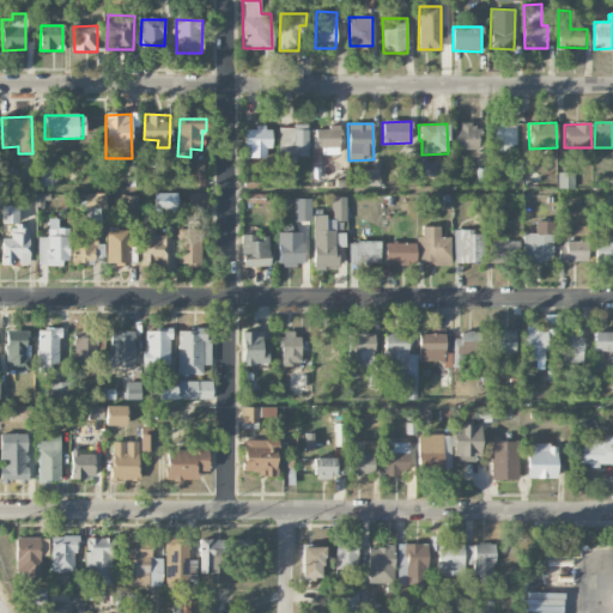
[(456,150),(479,150),(479,125),(456,125),(456,150)]
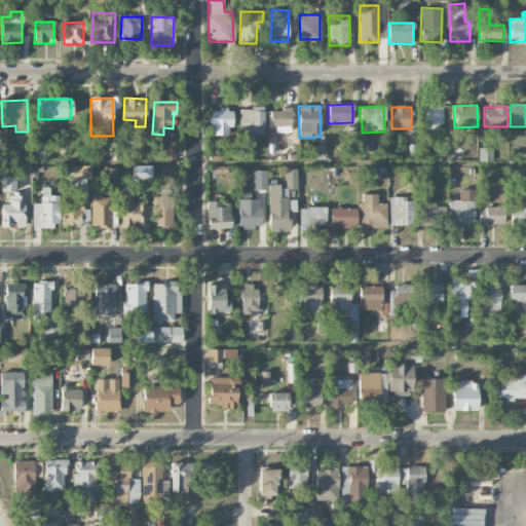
[(264,135),(264,108),(239,108),(239,142),(253,142),(253,135),(264,135)]
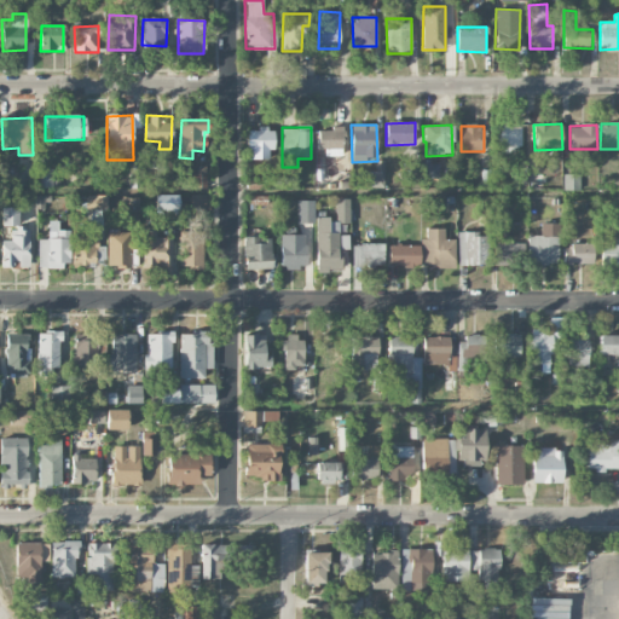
[(342,127),(333,127),(333,132),(317,131),(317,154),(342,154),(342,127)]
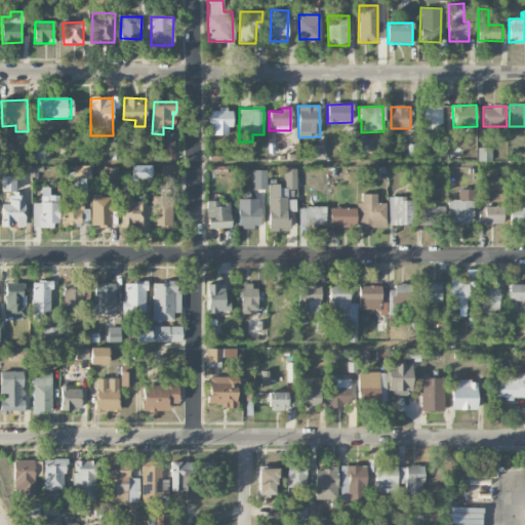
[(210,110),(210,135),(231,135),(231,110),(210,110)]
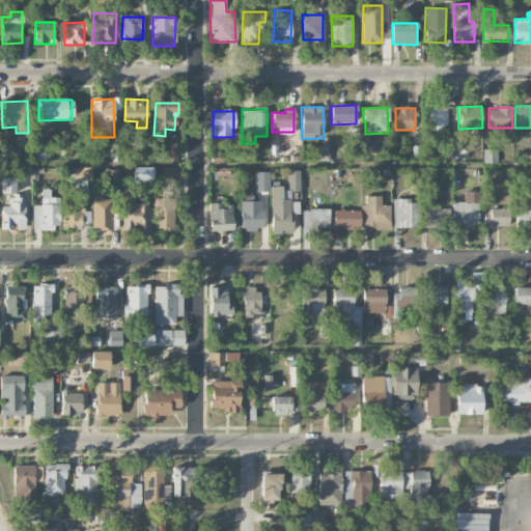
[(346,155),(360,155),(360,141),(346,140),(346,155)]
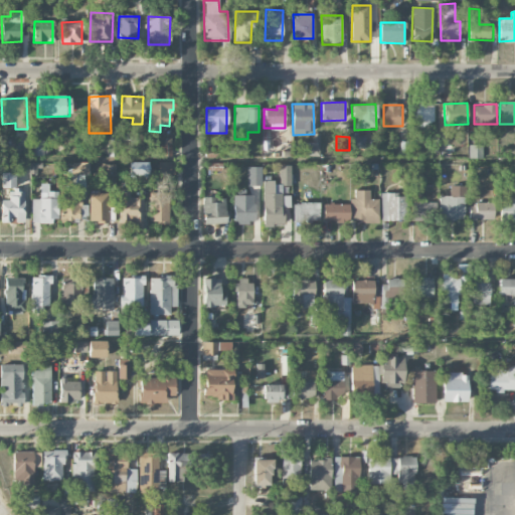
[(352,149),(366,149),(365,136),(351,136),(352,149)]
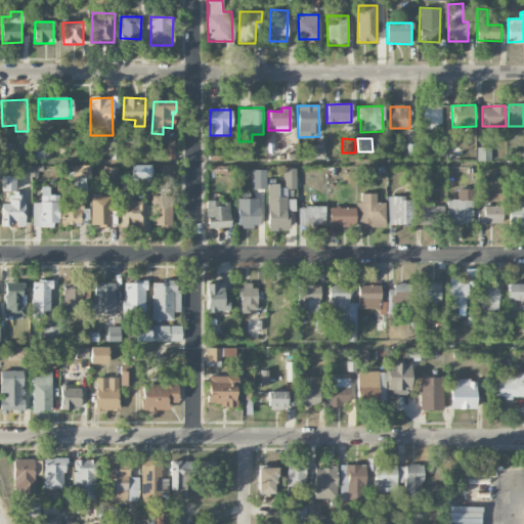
[(175,141),(163,140),(163,160),(174,160),(175,141)]
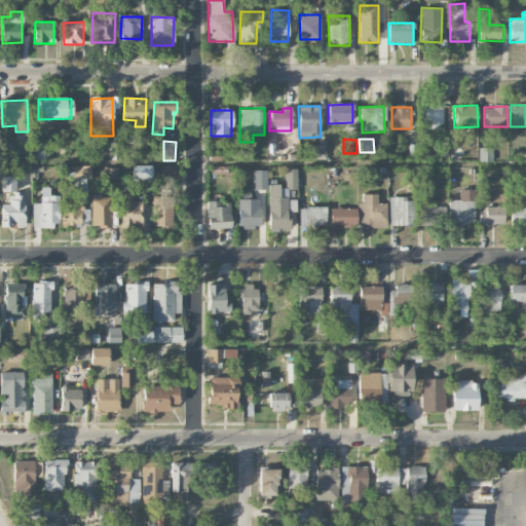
[(45,144),(31,143),(31,159),(45,159),(45,144)]
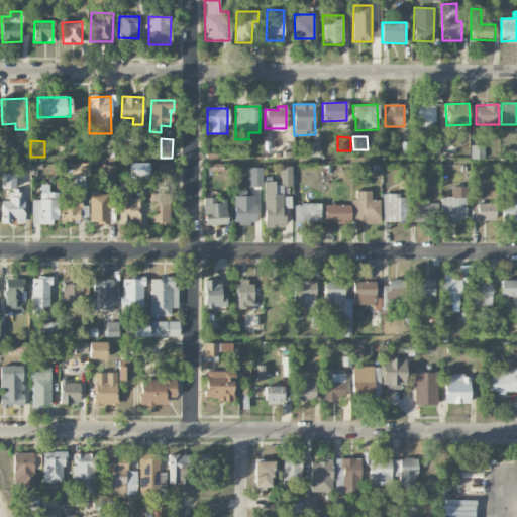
[(14,142),(3,141),(2,156),(14,157),(14,142)]
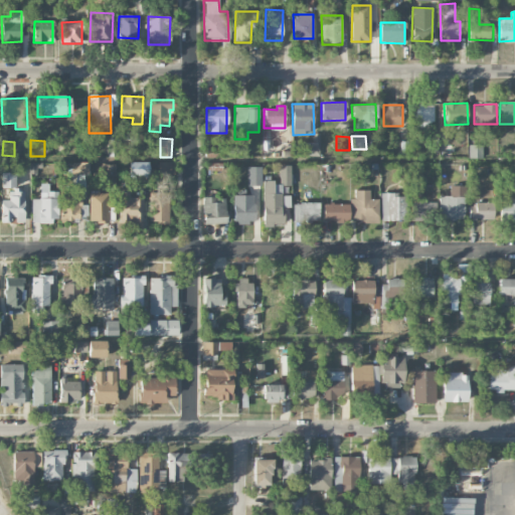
[(483,145),(469,145),(469,158),(483,158),(483,145)]
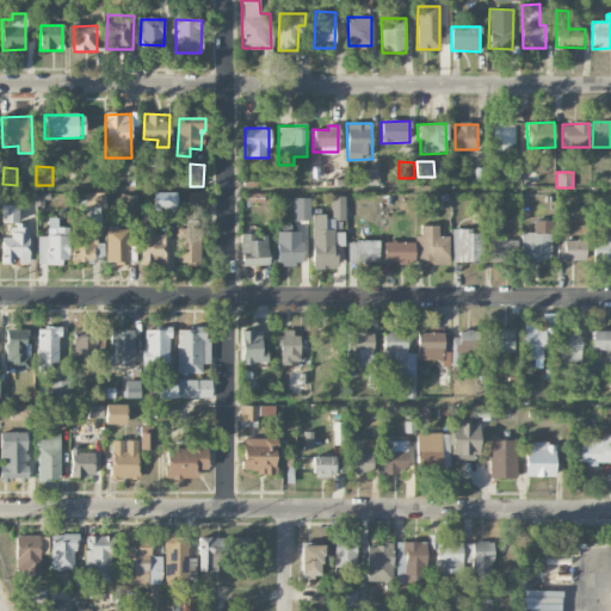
[(152,211),(176,211),(176,193),(153,192),(152,211)]
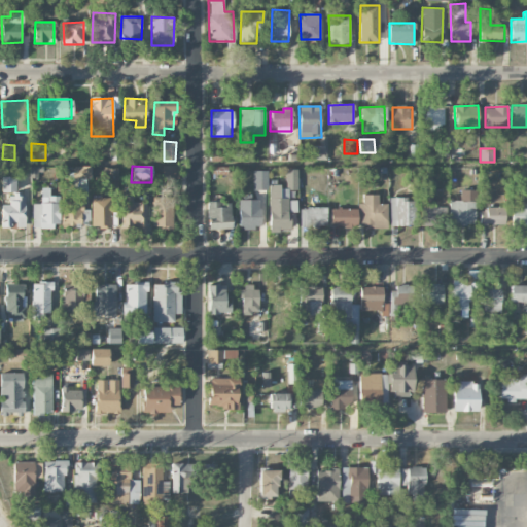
[(24,167),(24,178),(40,179),(41,168),(24,167)]
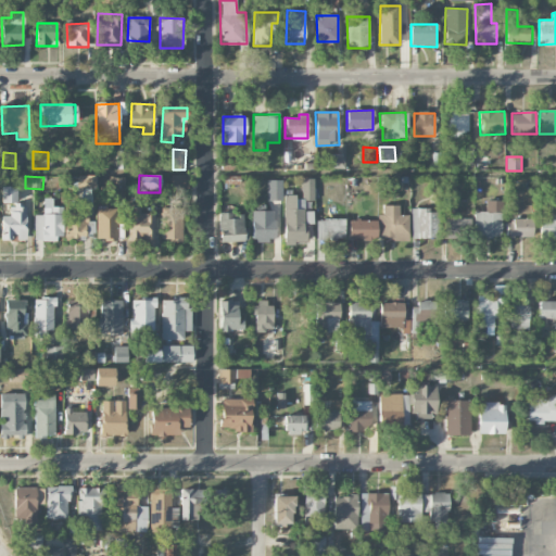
[(92,188),(93,176),(78,176),(77,188),(92,188)]
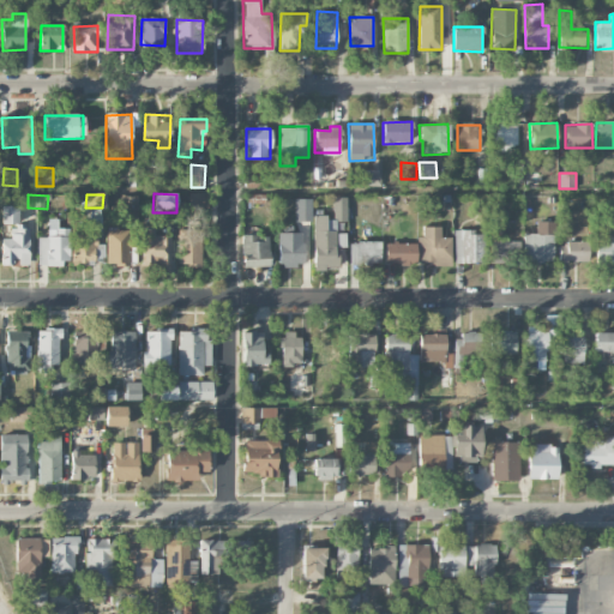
[(191,206),(204,206),(205,194),(191,194),(191,206)]
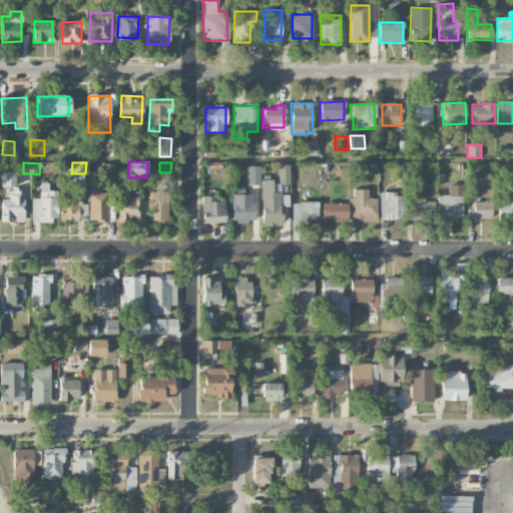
[(290,165),(279,165),(279,184),(290,184),(290,165)]
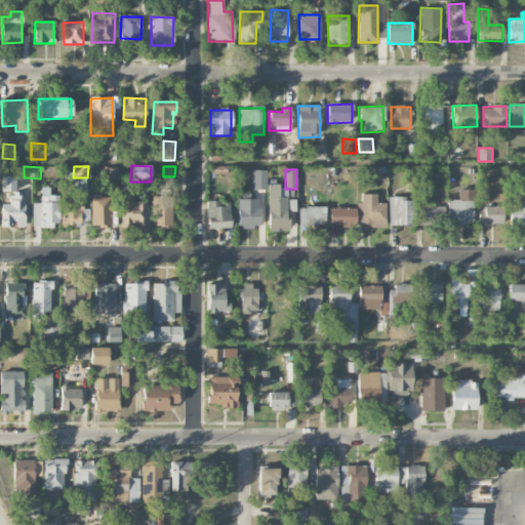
[(252,190),(267,190),(266,170),(251,170),(252,190)]
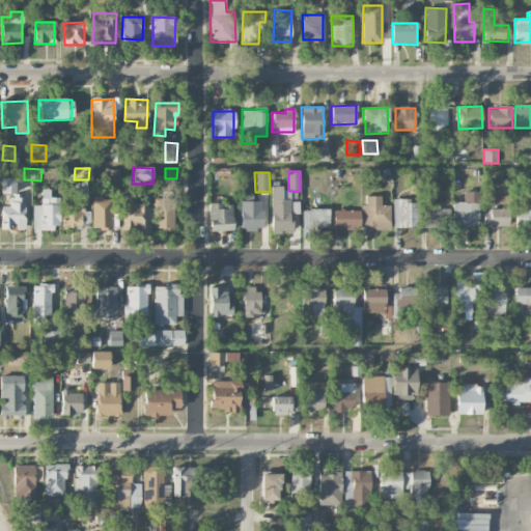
[(1,194),(15,194),(15,178),(1,178),(1,194)]
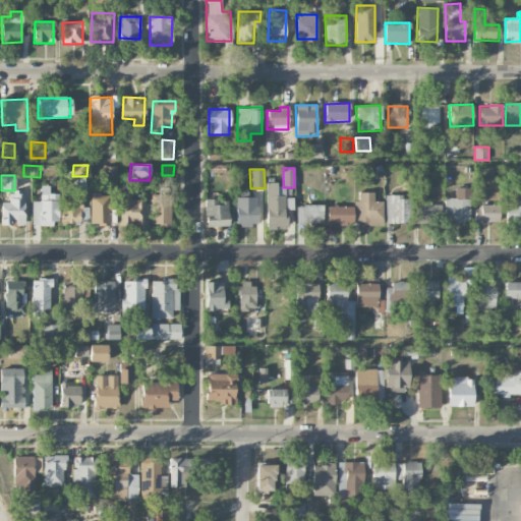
[(293,198),(285,198),(285,184),(267,184),(266,229),(288,229),(288,210),(293,210),(293,198)]
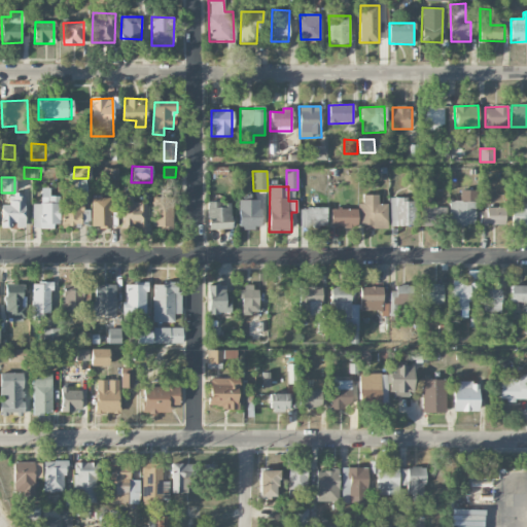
[(449,201),(449,226),(475,226),(476,190),(460,190),(460,201),(449,201)]
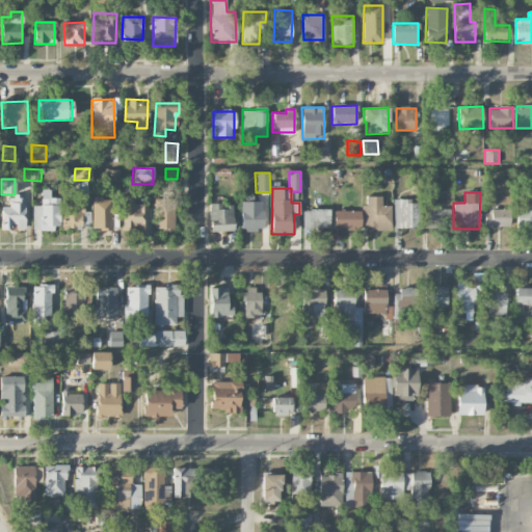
[(33,206),(32,231),(58,231),(58,197),(49,197),(49,195),(43,195),(42,206),(33,206)]
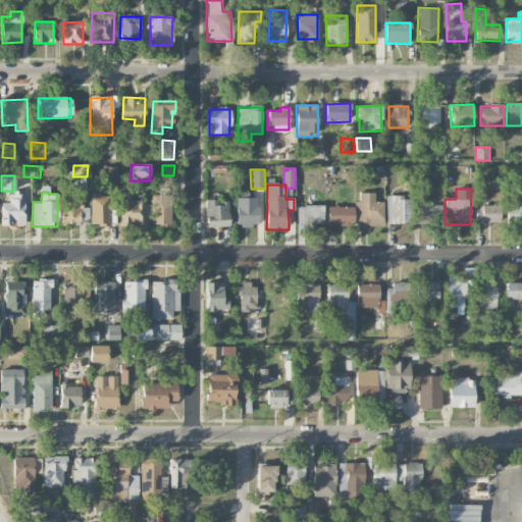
[(89,220),(89,208),(82,208),(82,192),(61,192),(62,226),(75,225),(75,221),(89,220)]
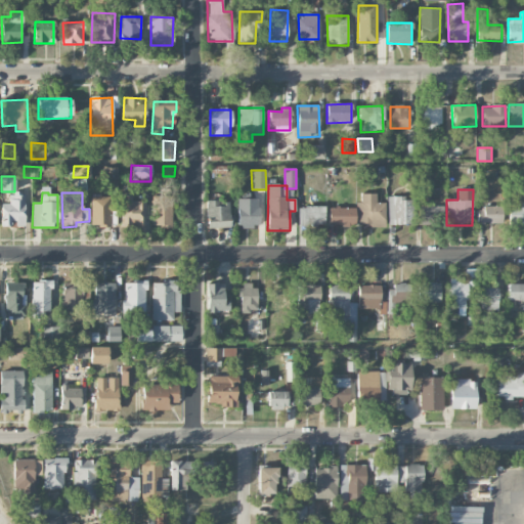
[(25,193),(9,193),(9,204),(1,204),(1,227),(25,227),(25,193)]
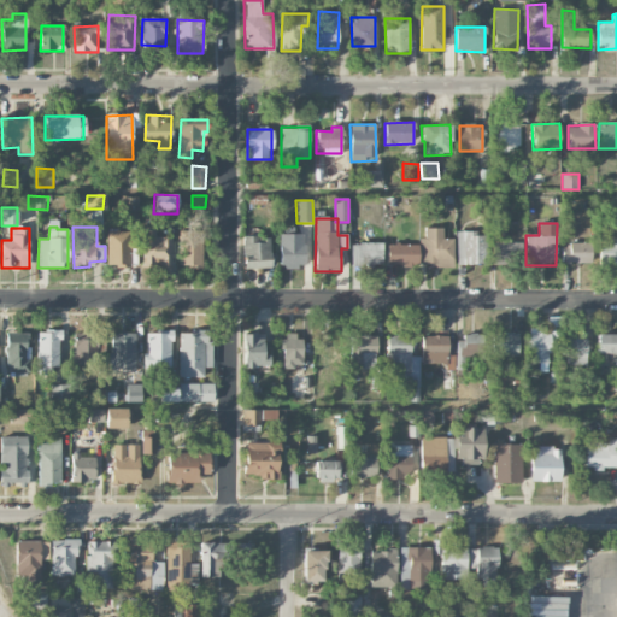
[(422,245),(388,245),(387,265),(453,266),(453,239),(442,239),(442,229),(423,228),(422,245)]
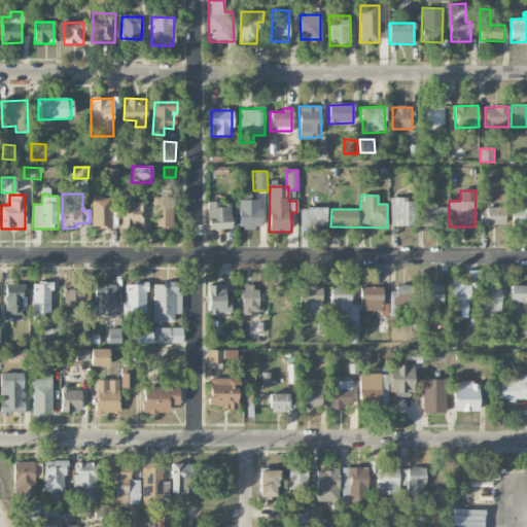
[(92,229),(111,227),(110,197),(91,198),(92,229)]
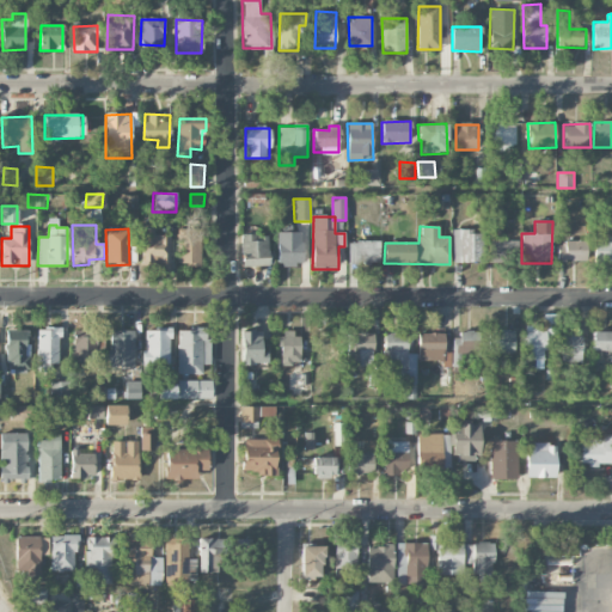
[(153,234),(153,228),(142,228),(141,265),(170,267),(170,236),(153,234)]
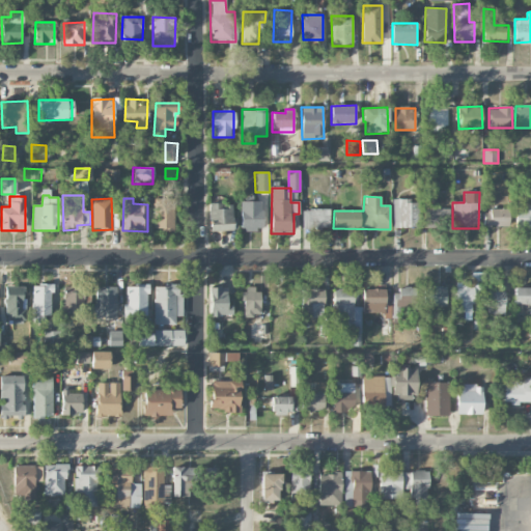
[(154,230),(173,230),(174,199),(155,198),(154,230)]
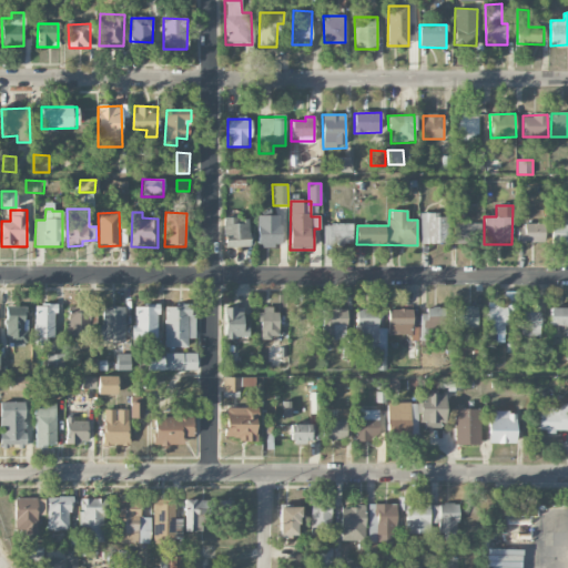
[(421,244),(447,244),(447,214),(421,214),(421,244)]
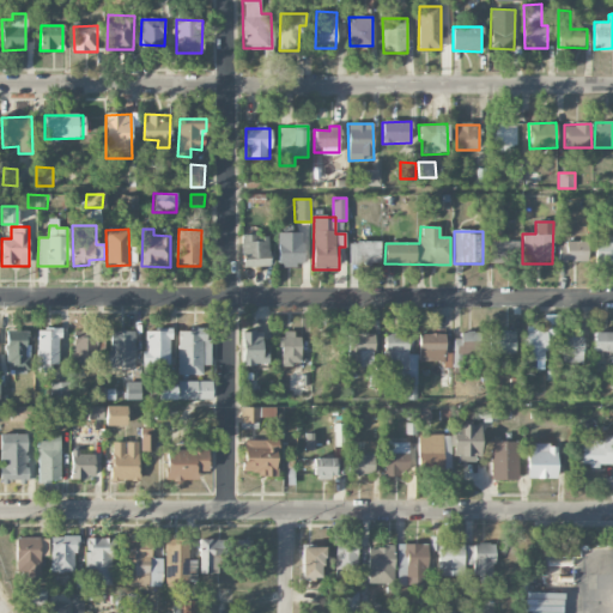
[(612,231),(607,231),(607,242),(595,242),(595,262),(612,262),(612,231)]
